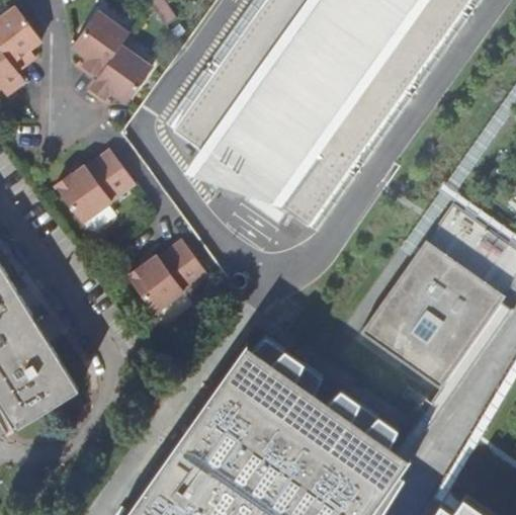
[(165,0),(152,0),(150,2),(165,25),(177,17),(165,0)]
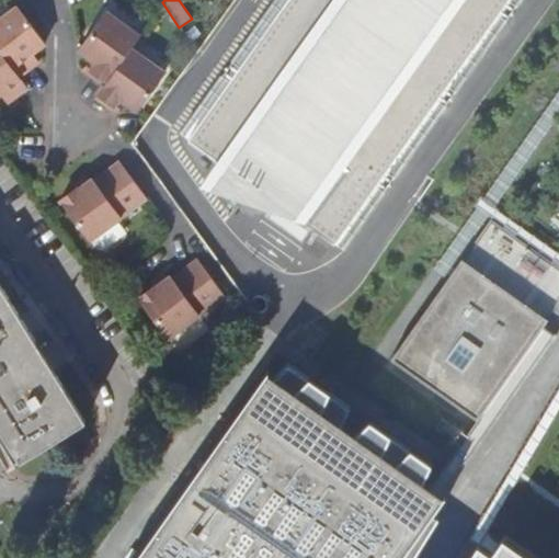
[(287,0),(238,69),(185,141),(331,247),(509,0),(287,0)]
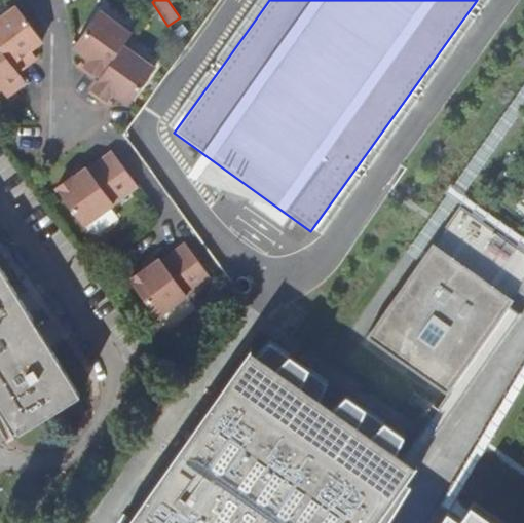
[(0,52),(16,75),(31,65),(24,55),(30,51),(41,43),(14,7),(0,17),(0,52)]
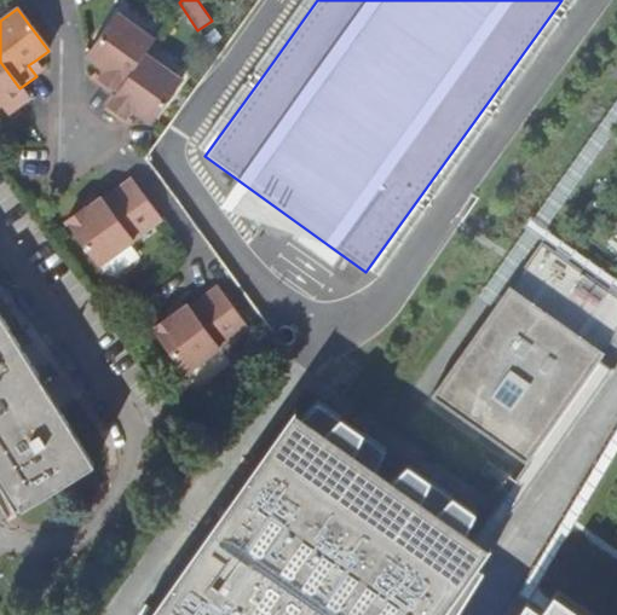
[(154,44),(117,16),(85,59),(98,69),(108,76),(99,87),(113,97),(143,57),(154,44)]
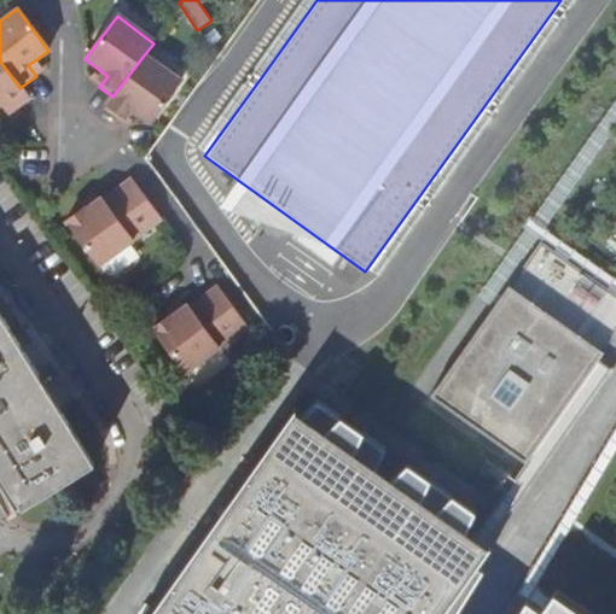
[(143,57),(112,97),(103,110),(118,121),(127,110),(134,116),(147,126),(179,83),(143,57)]
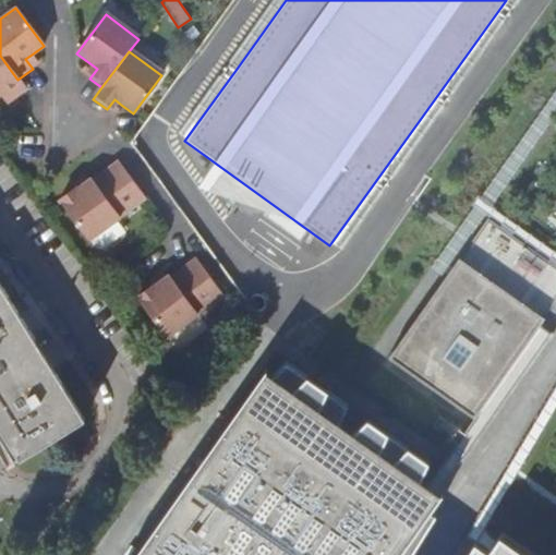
[(25,59),(33,69),(39,63),(32,55),(25,59)]
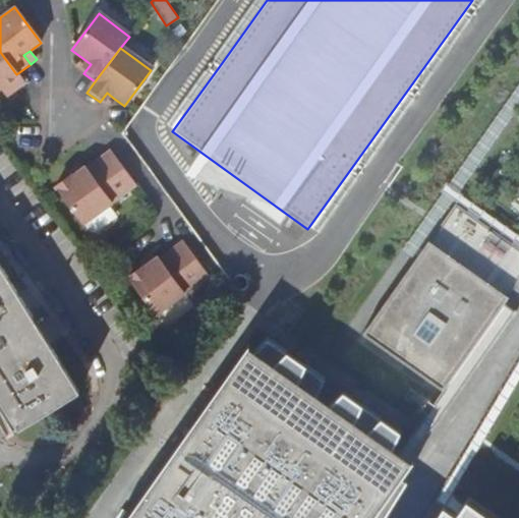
[(0,88),(4,84),(10,94),(23,83),(16,74),(0,52),(0,88)]
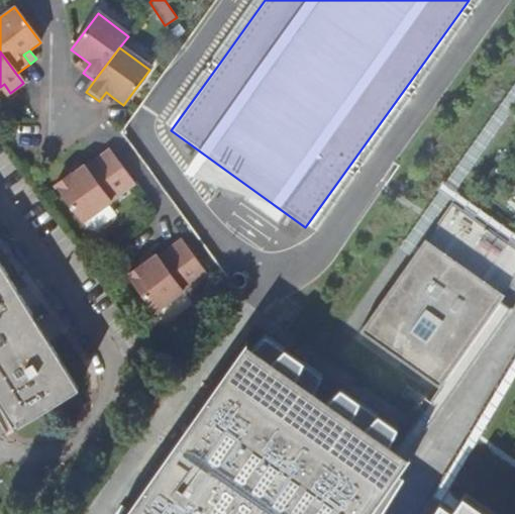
[(90,64),(82,58),(75,67),(83,73),(90,64)]
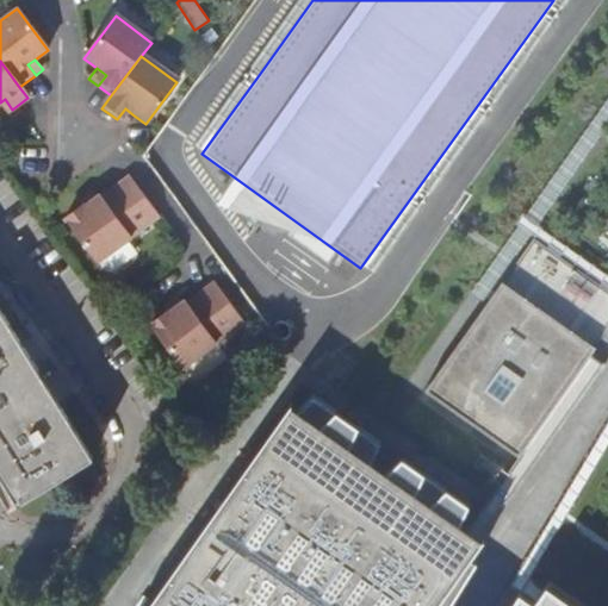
[(5,99),(0,102),(0,110),(4,116),(12,110),(5,99)]
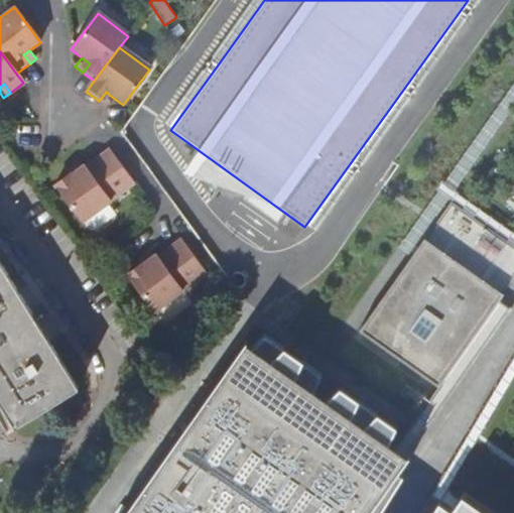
[(106,92),(99,101),(105,106),(112,97),(106,92)]
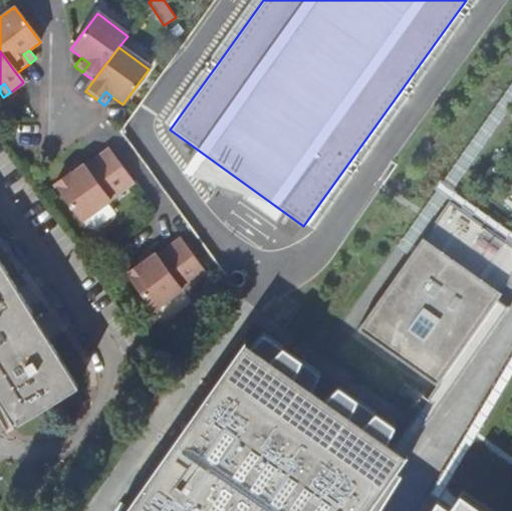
[(52,185),(79,222),(132,184),(106,150),(83,166),(82,164),(67,175),(66,174),(52,185)]
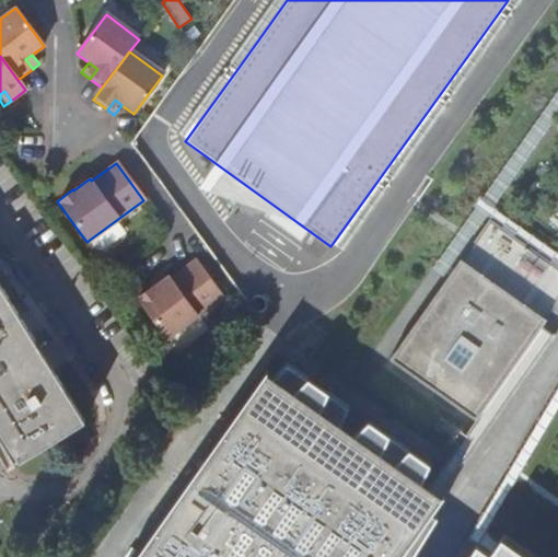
[(264,375),(138,556),(417,556),(440,522),(432,517),(443,499),(554,336),(541,326),(545,320),(557,299),(557,268),(488,220),(460,260),(458,259),(388,361),(475,421),(428,489),(400,471),(408,453),(387,438),(374,452),(339,428),(348,410),(326,395),(313,409),(299,401),(307,382),(286,367),(271,381),(264,375)]
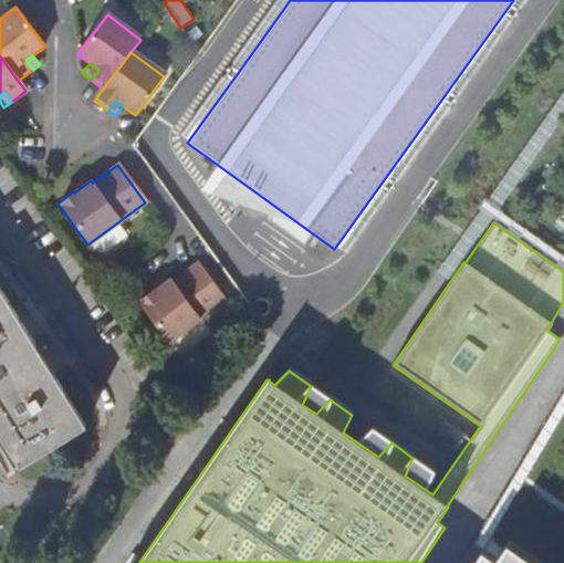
[(136,303),(167,344),(225,301),(196,263),(174,280),(171,279),(155,292),(153,291),(136,303)]
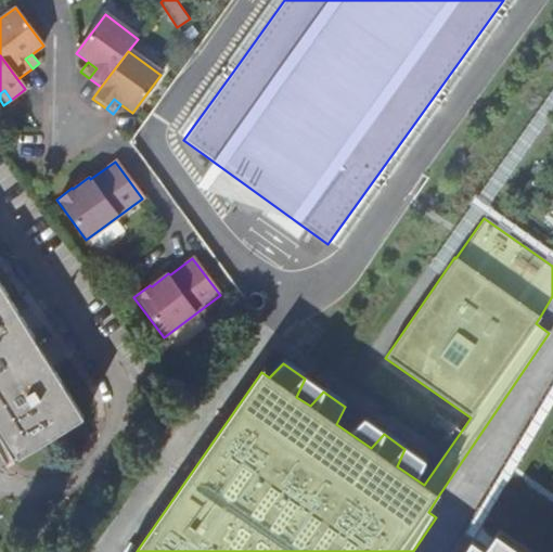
[(0,429),(21,461),(84,421),(0,290),(0,429)]
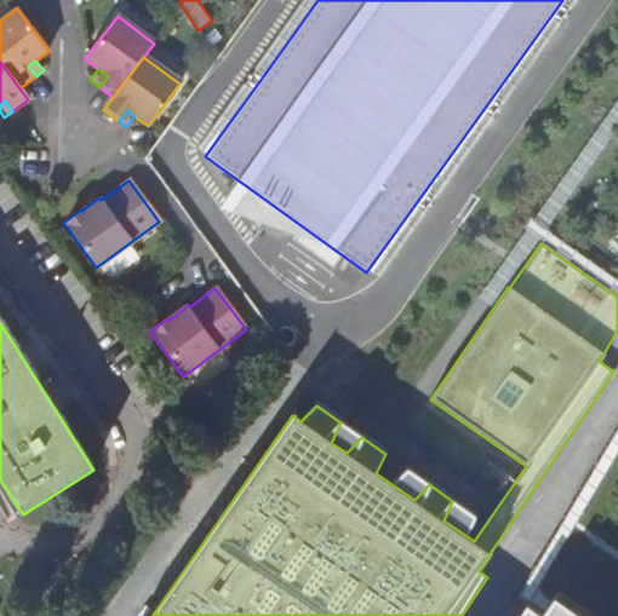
[(600,615),(556,587),(542,610),(526,599),(515,615),(600,615)]
